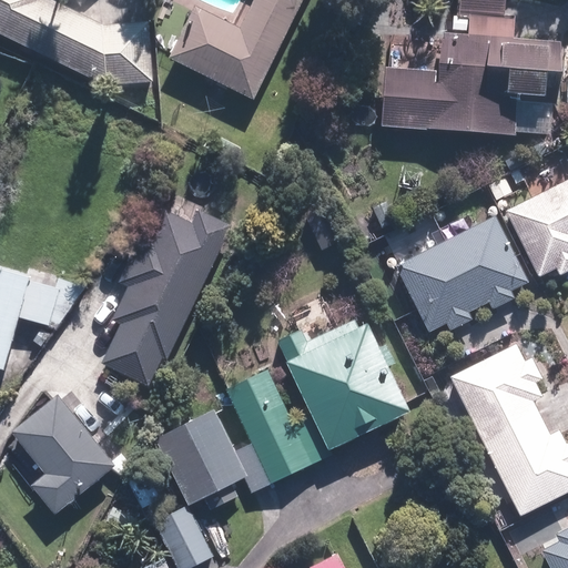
[(0,0),(0,33),(110,85),(155,82),(150,22),(104,26),(51,0),(0,0)]
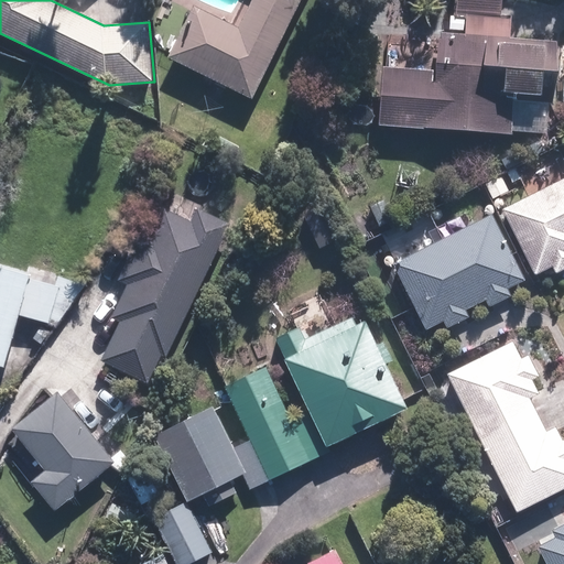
[(301,0),(252,0),(240,25),(194,3),(167,57),(252,99),(301,0)]
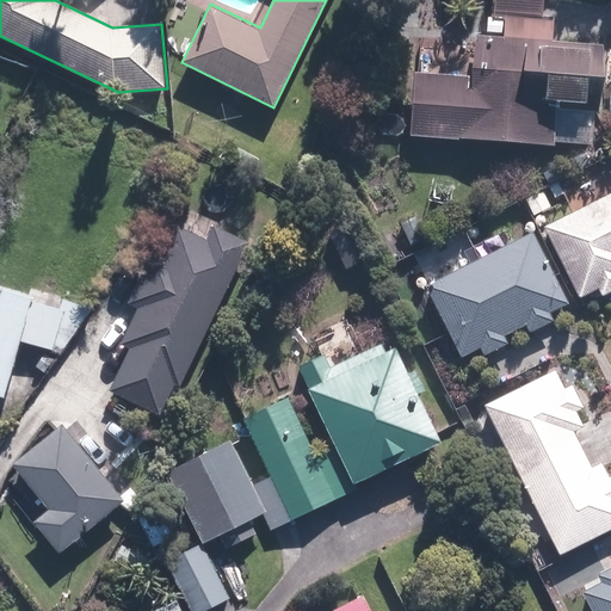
[(544,0),(495,0),(494,18),(489,18),(488,34),(476,32),(473,76),(417,72),(411,135),(554,147),(557,110),(600,113),(606,44),(553,41),(555,17),(544,16),(544,0)]
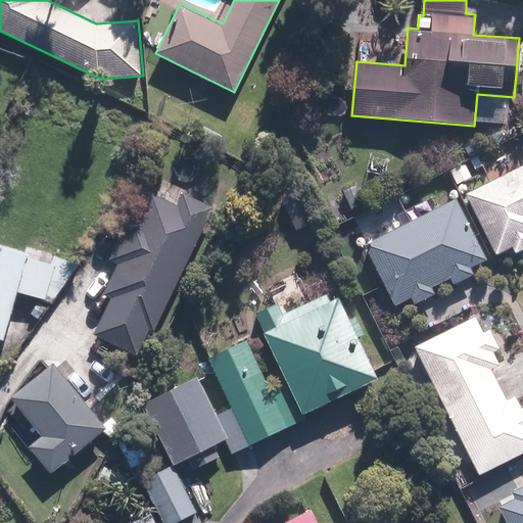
[(522,167),(467,195),(497,255),(512,247),(515,253),(522,249),(522,167)]
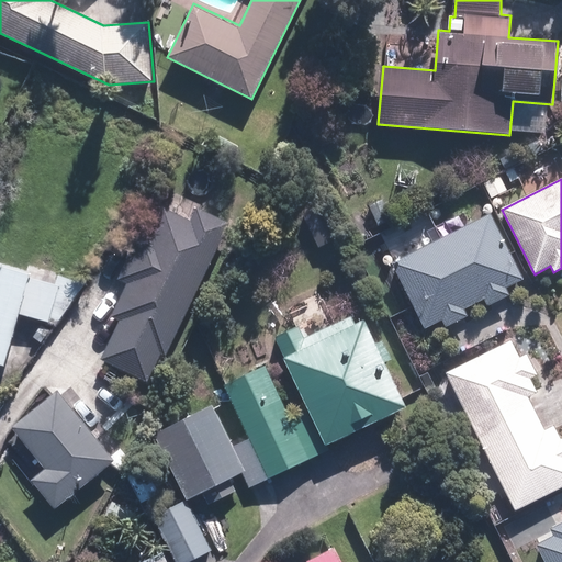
[(232,223),(199,208),(193,220),(167,206),(153,235),(141,229),(119,277),(128,281),(112,315),(120,319),(101,359),(148,381),(161,353),(168,357),(232,223)]
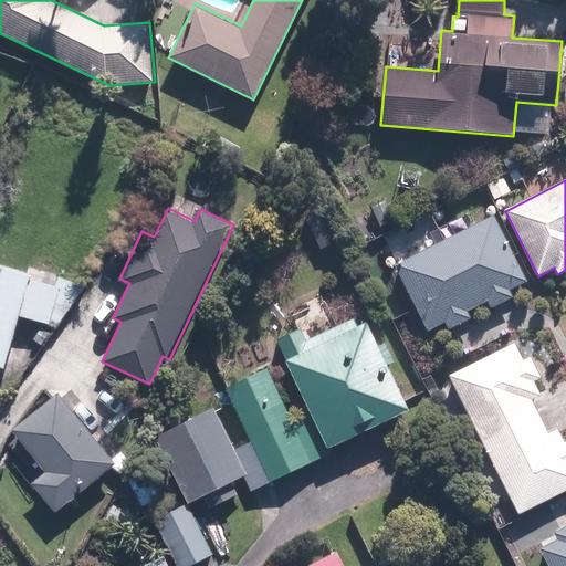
[(495,216),(395,264),(428,332),(447,323),(450,328),(472,317),(469,311),(490,301),(493,307),(514,296),(511,290),(527,282),(495,216)]
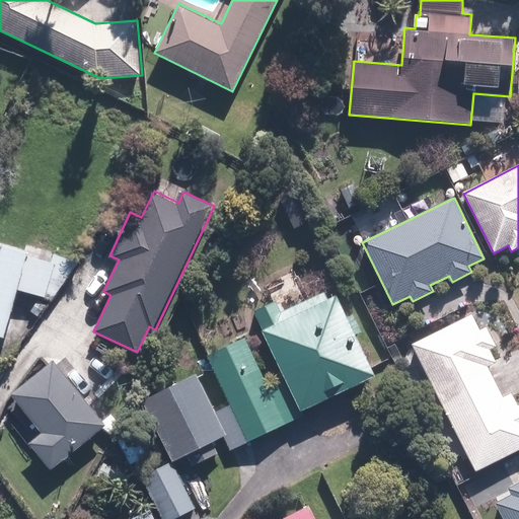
[(29,253),(0,244),(0,338),(5,339),(29,253)]
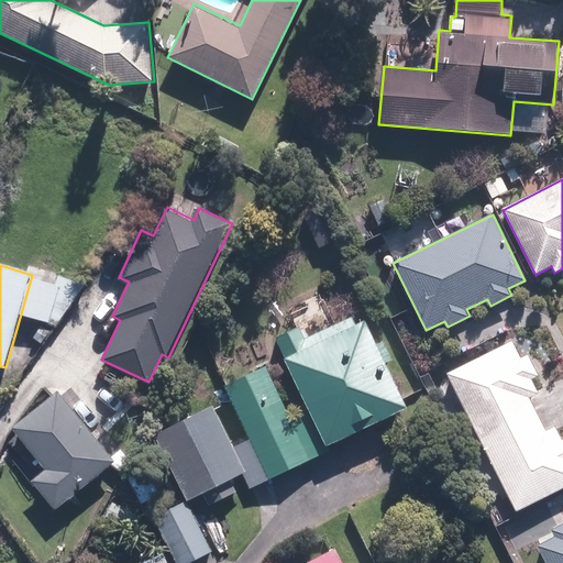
[(365,321),(357,324),(353,316),(304,339),(298,326),(277,335),(287,357),(285,359),(326,445),(408,408),(387,363),(393,361),(384,341),(376,344),(365,321)]
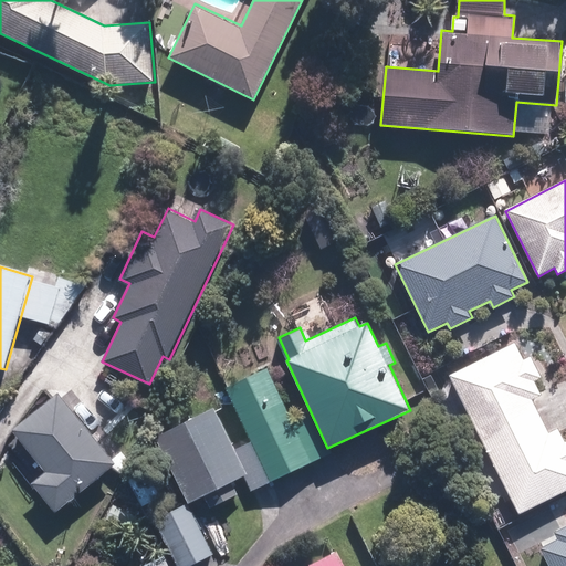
[(516,343),(450,376),(520,514),(565,491),(565,442),(565,443),(558,428),(548,433),(533,401),(543,397),(535,383),(543,379),(531,357),(525,360),(516,343)]
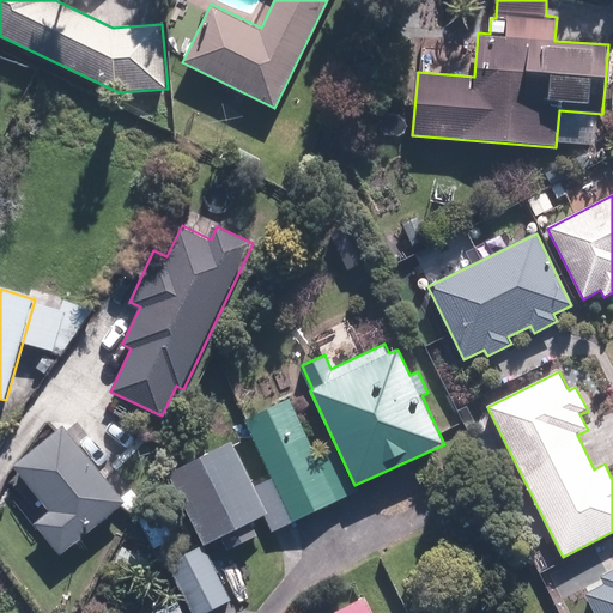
[(357,492),(335,449),(317,457),(291,400),(246,422),(293,522),(357,492)]
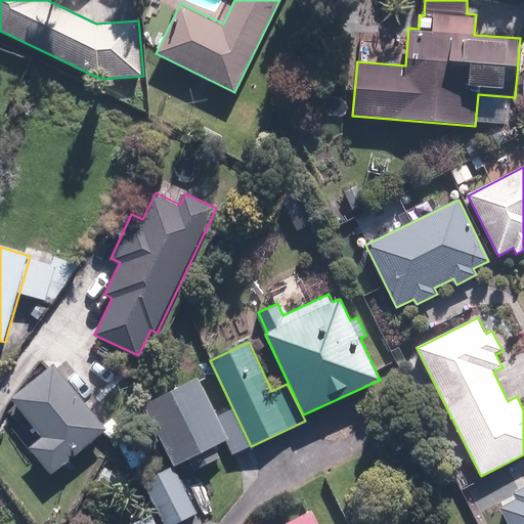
[(55,362),(12,396),(44,436),(31,447),(52,475),(108,430),(55,362)]
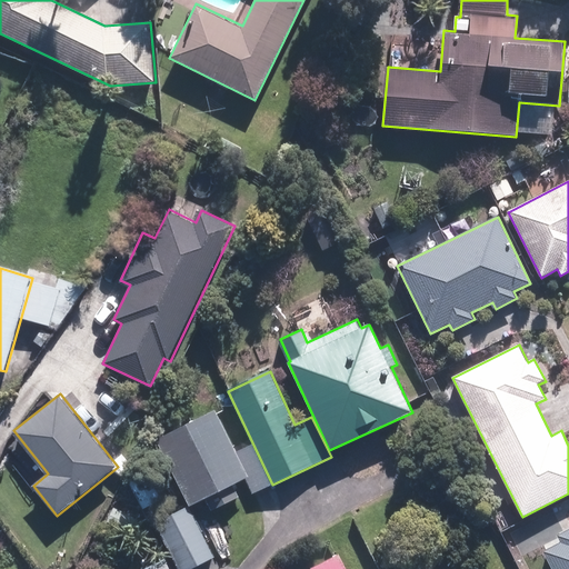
[(249,476),(217,410),(158,439),(190,506),(206,499),(211,511),(241,497),(235,483),(249,476)]
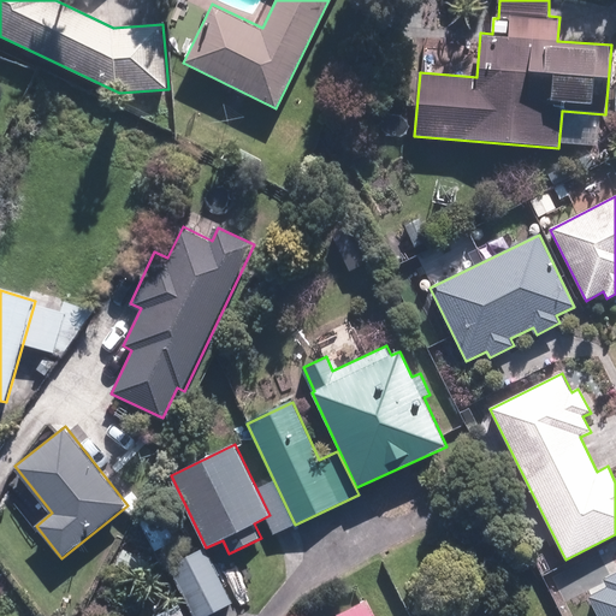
[(202,615),(230,603),(203,550),(170,567),(194,615),(202,615)]
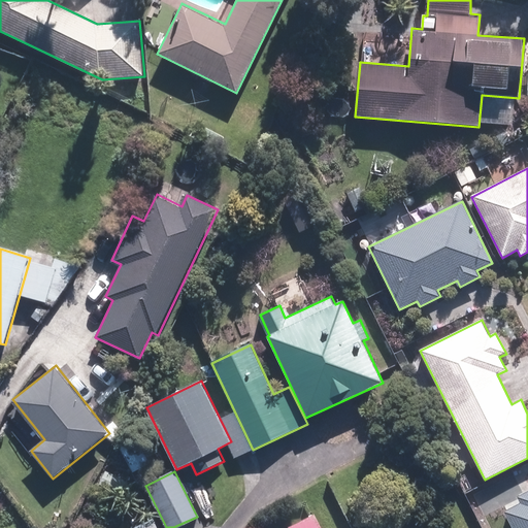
[(503,510),(512,527),(527,527),(527,491),(518,496),(521,502),(503,510)]
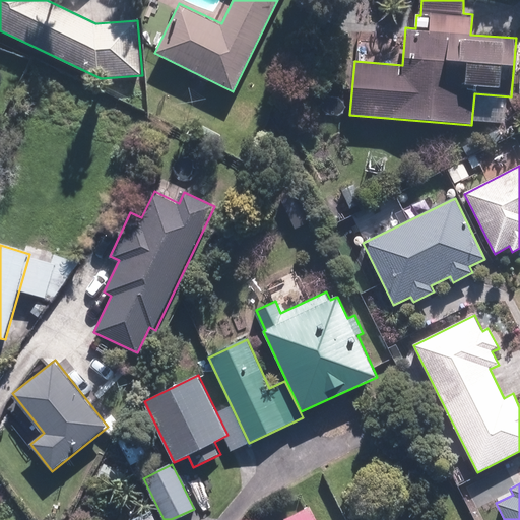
[(318,519),(311,504),(284,518),(284,519),(318,519)]
